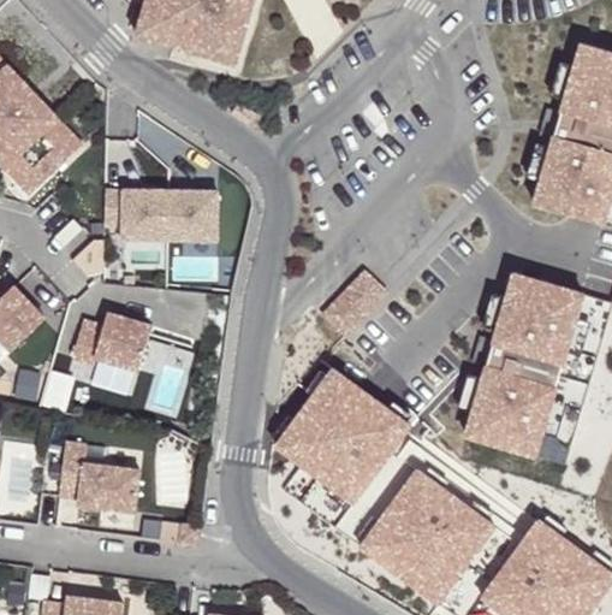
[(149,0),(140,34),(239,64),(259,0),(149,0)]
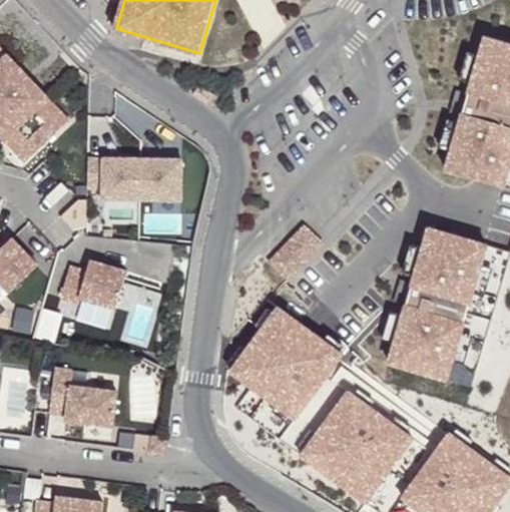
[(509,45),(482,37),(476,56),(468,85),(465,94),(459,116),(457,123),(448,152),(442,171),(499,188),(505,169),(509,154),(509,45)]
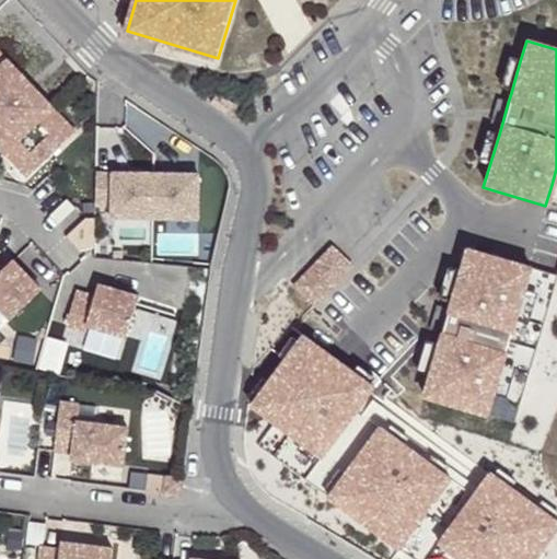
[(76,130),(0,49),(0,125),(14,141),(4,150),(27,175),(76,130)]
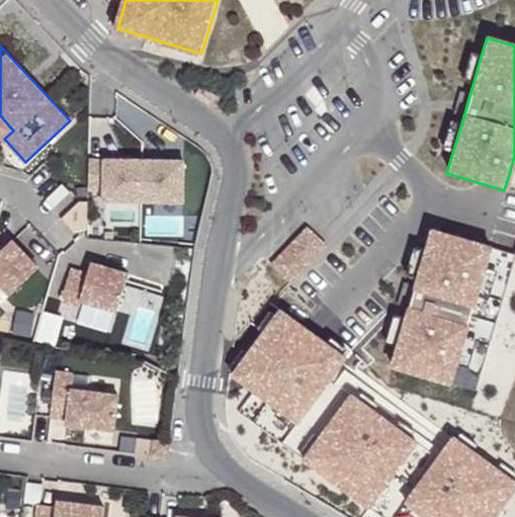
[(459,82),(473,86),(481,57),(468,53),(459,82)]
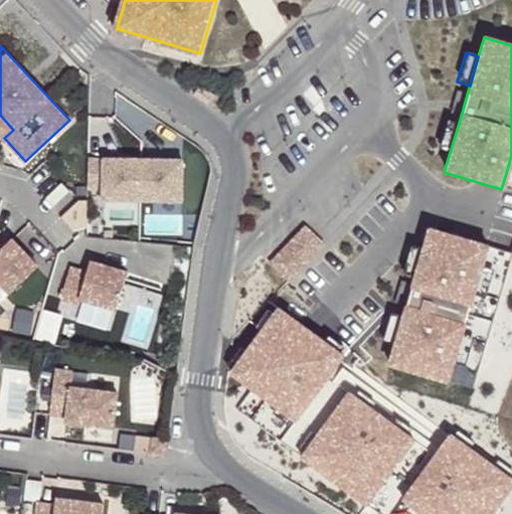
[(448,114),(461,117),(467,95),(454,92),(448,114)]
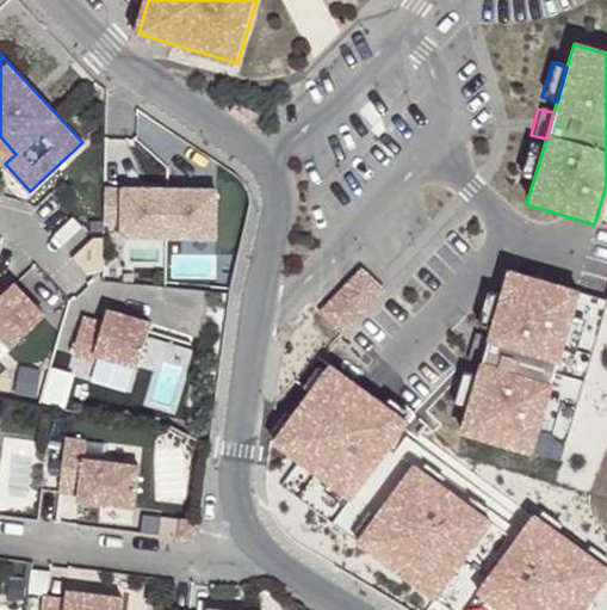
[(16,154),(0,136),(0,159),(5,164),(16,154)]
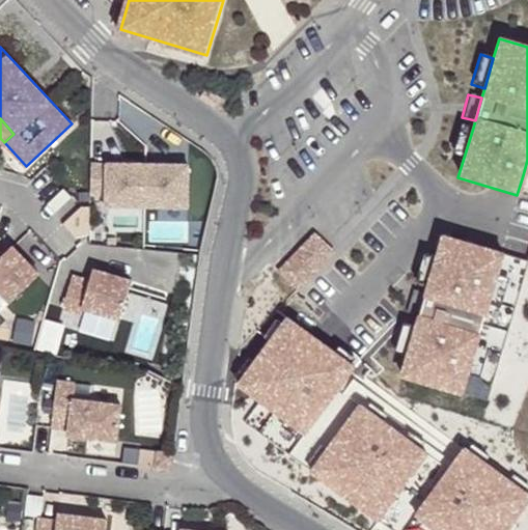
[(451,154),(464,158),(473,128),(460,124),(451,154)]
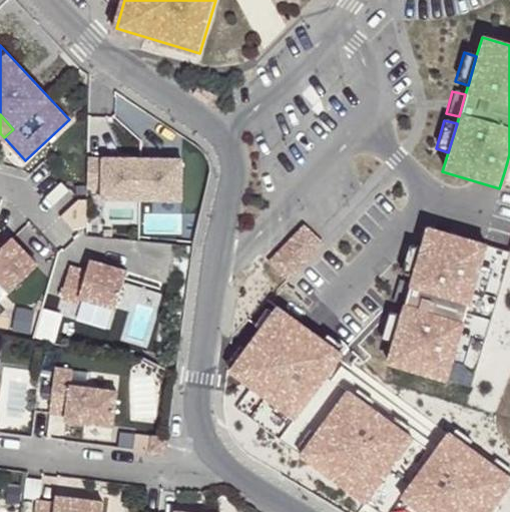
[(181,159),(89,156),(88,186),(103,186),(103,196),(181,199),(181,159)]
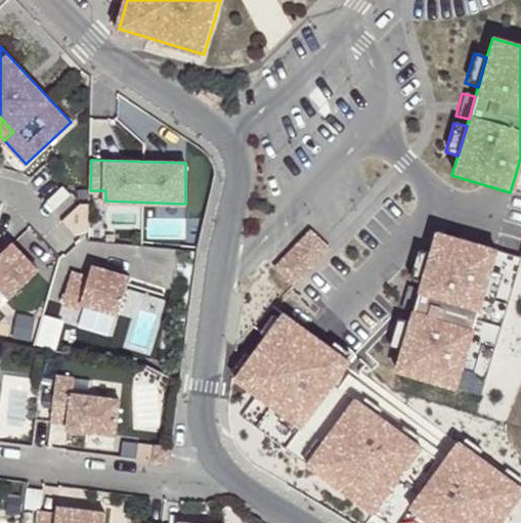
[(280,259),(296,275),(330,242),(313,226),(280,259)]
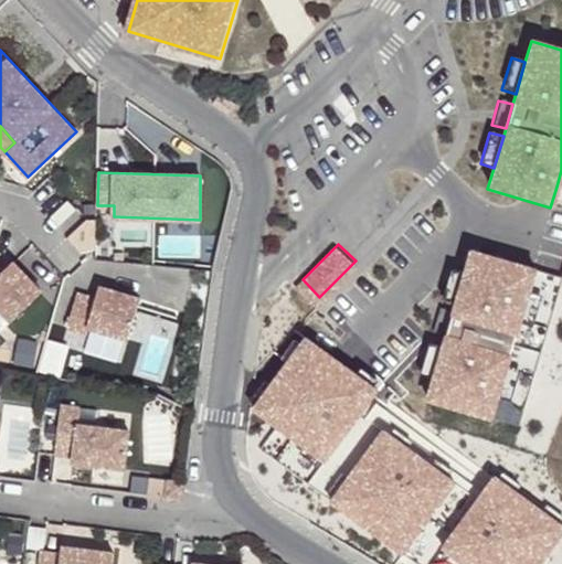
[(532,272),(469,253),(463,274),(453,306),(451,317),(443,341),(441,348),(431,380),(425,401),(488,419),(494,398),(504,366),(516,325),(526,293),(532,272)]
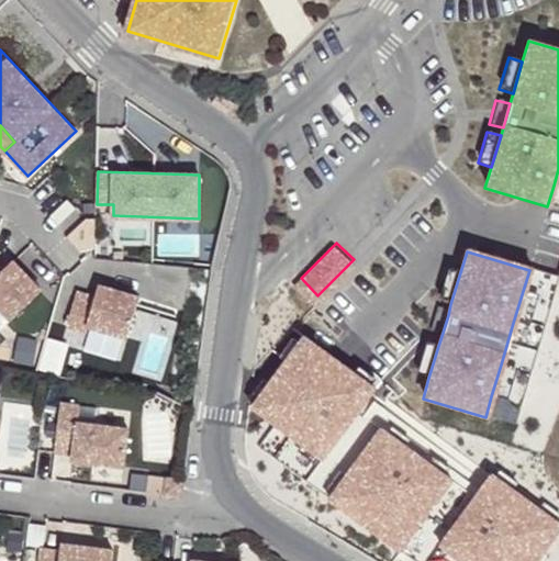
[(0,305),(11,317),(42,289),(12,259),(3,267),(0,262),(0,305)]
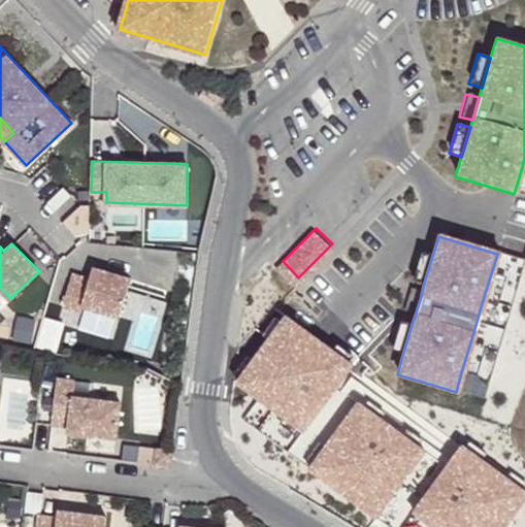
[(411,282),(423,286),(432,256),(419,253),(411,282)]
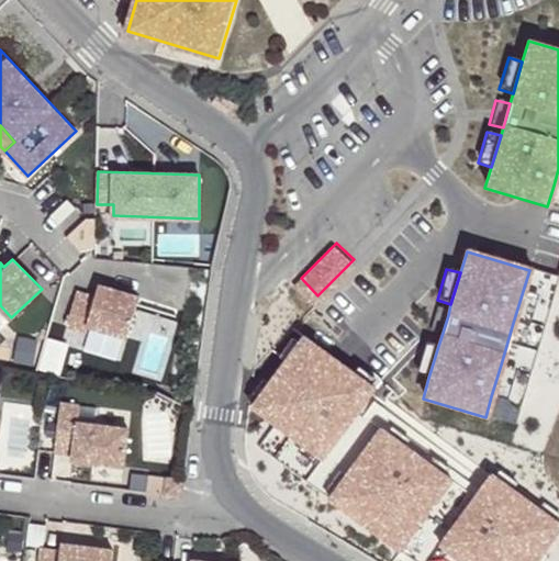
[(127,335),(140,295),(100,283),(97,294),(78,289),(67,324),(87,329),(89,324),(127,335)]
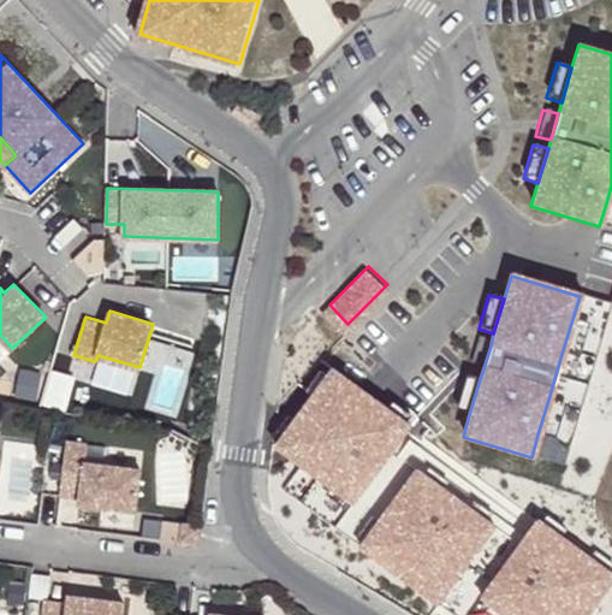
[(587,324),(572,319),(562,354),(577,358),(587,324)]
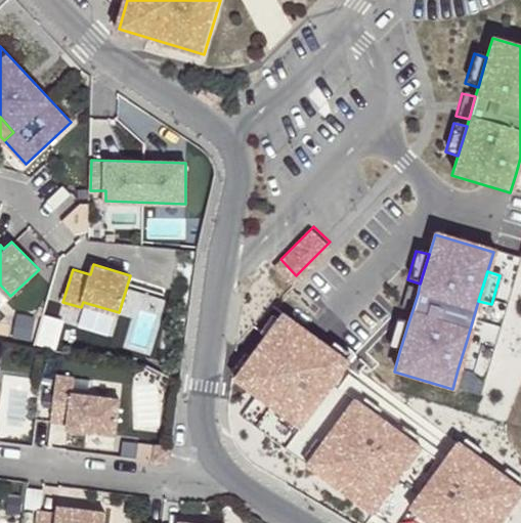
[(397,312),(410,316),(418,294),(404,290),(397,312)]
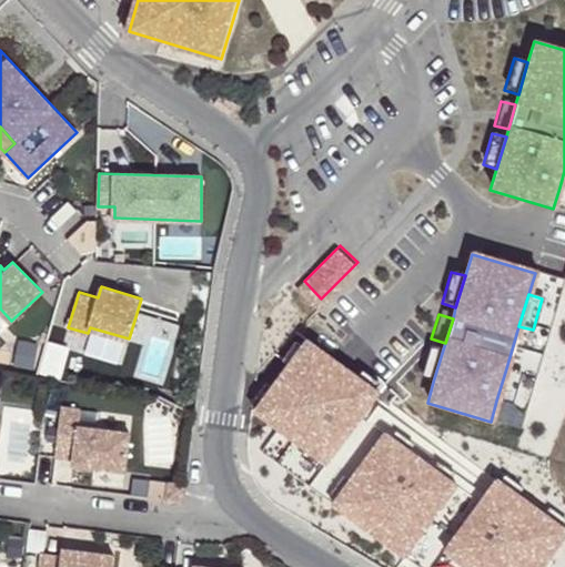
[(420,377),(433,382),(443,350),(430,346),(420,377)]
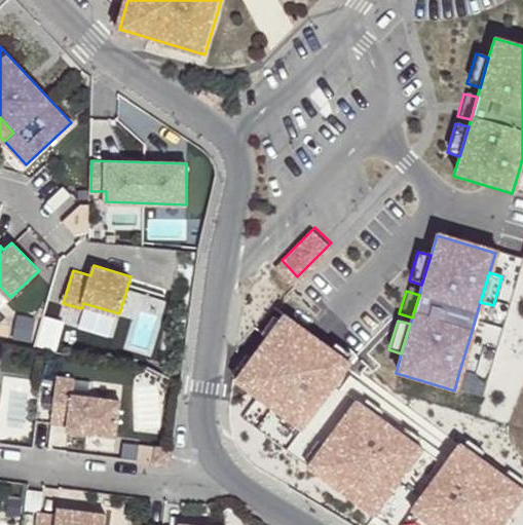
[(469,341),(459,371),(473,375),(481,345),(469,341)]
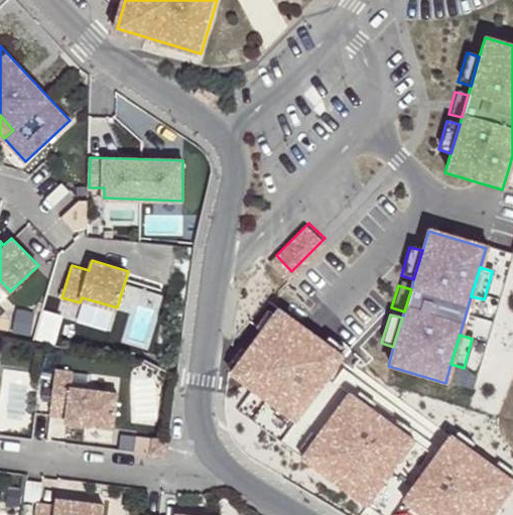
[(117,427),(121,393),(75,387),(77,372),(58,369),(54,404),(72,406),(70,416),(70,422),(117,427)]
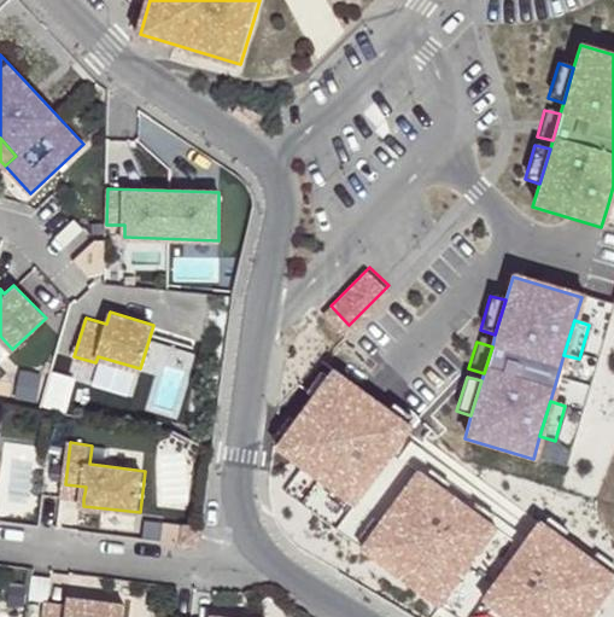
[(83,499),(86,487),(65,484),(63,496),(83,499)]
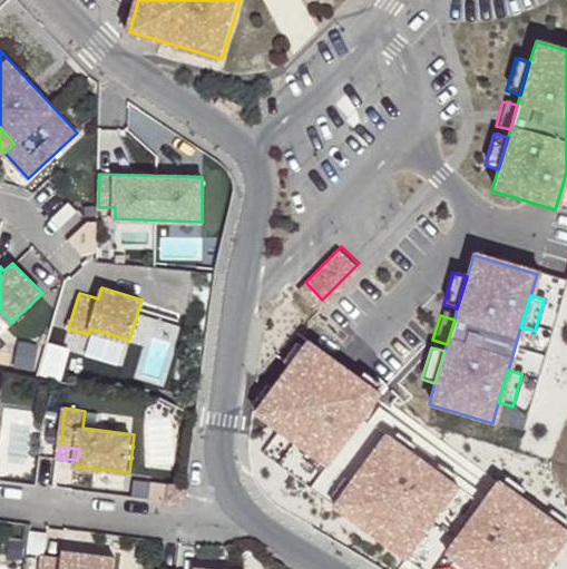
[(116,568),(118,557),(66,550),(65,556),(64,567),(45,565),(44,568),(116,568)]
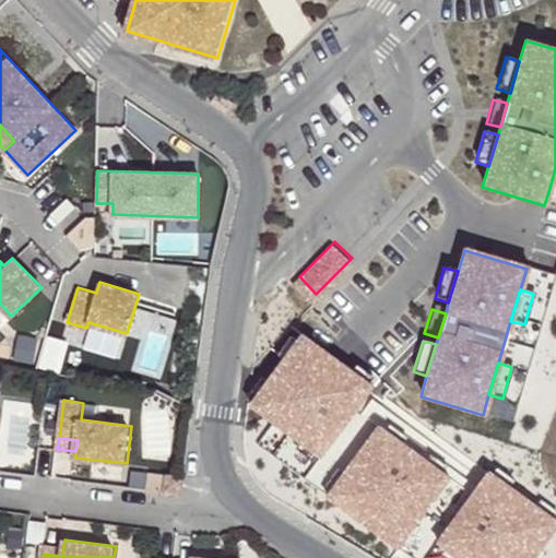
[(62,556),(63,545),(46,543),(44,554),(62,556)]
